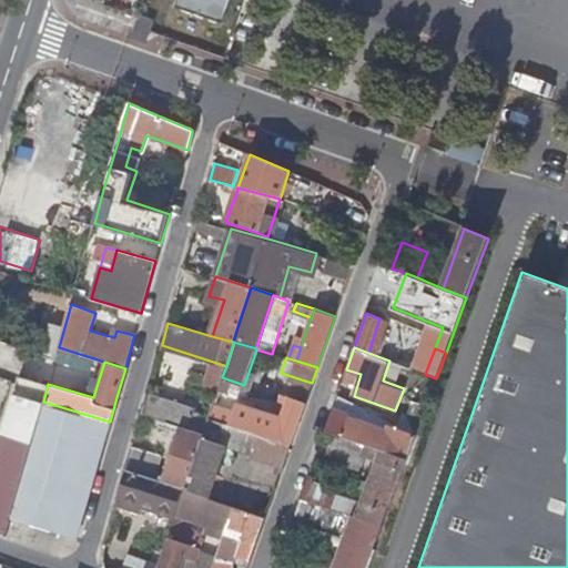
[(226,366),(213,362),(206,385),(217,388),(222,377),(226,366)]
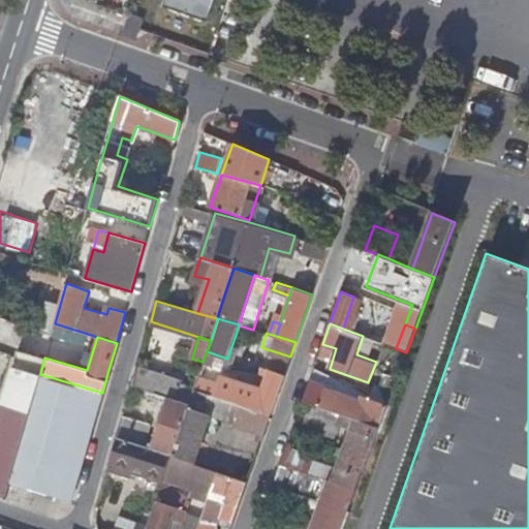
[(139,360),(132,384),(169,398),(176,400),(181,381),(146,369),(147,362),(139,360)]
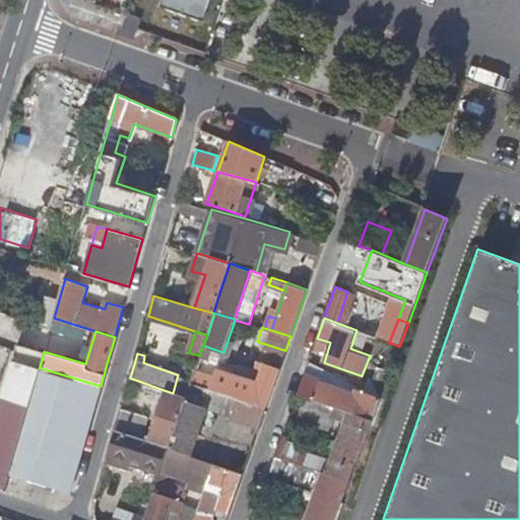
[(20,435),(27,407),(40,368),(15,360),(2,398),(0,404),(0,488),(4,490),(9,473),(13,456),(20,435)]
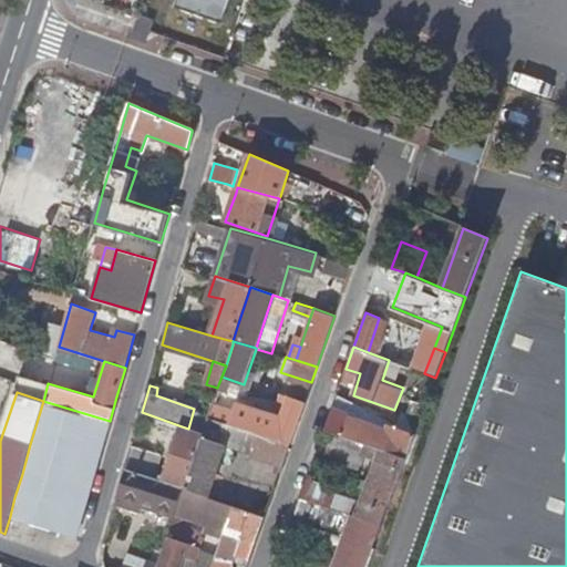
[(399,436),(402,428),(391,422),(337,393),(330,413),(399,436)]
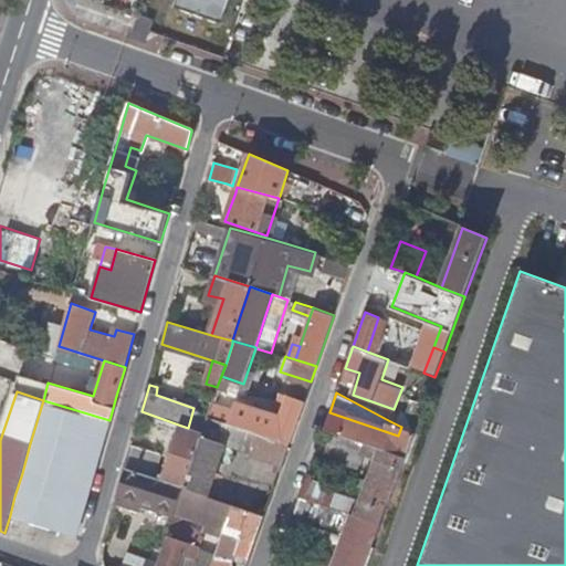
[(289,404),(301,407),(303,400),(290,396),(289,404)]
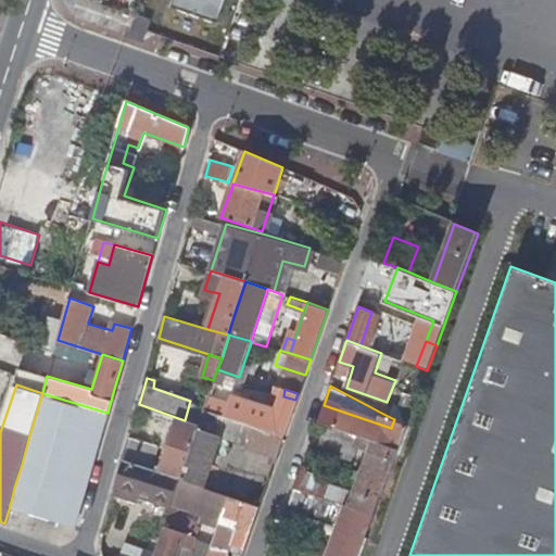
[(400,421),(407,425),(419,392),(412,390),(400,421)]
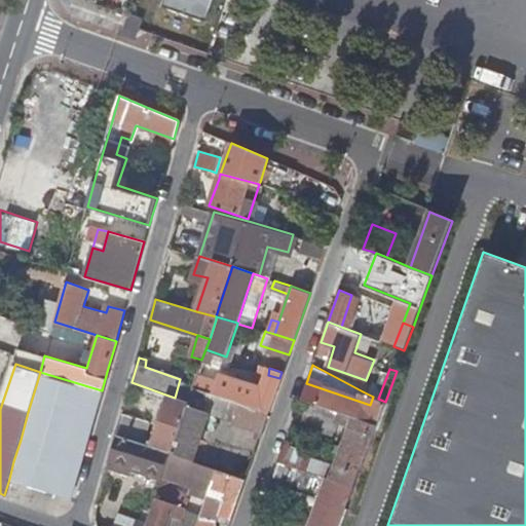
[(71,498),(102,390),(40,372),(28,412),(21,440),(13,461),(9,479),(71,498)]
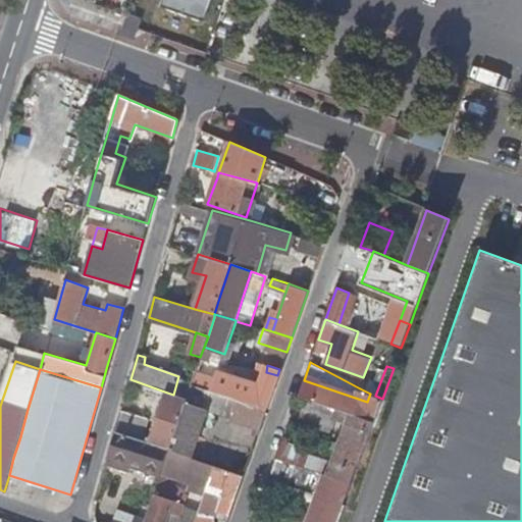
[(211,389),(218,393),(225,372),(217,369),(211,389)]
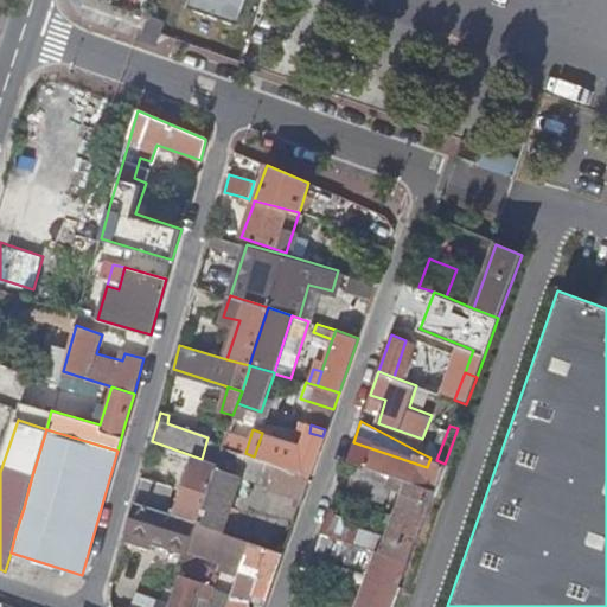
[(263,459),(310,473),(323,436),(310,433),(305,446),(262,433),(254,457),(263,459)]
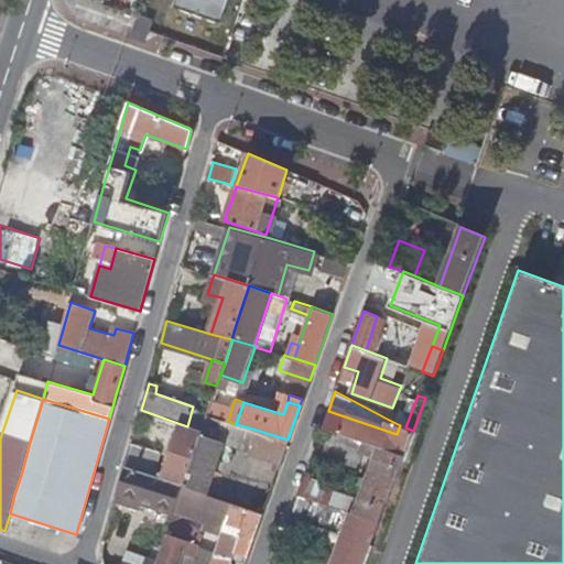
[(378,447),(403,457),(413,431),(405,427),(400,425),(397,434),(328,411),(323,426),(339,433),(369,444),(378,447)]
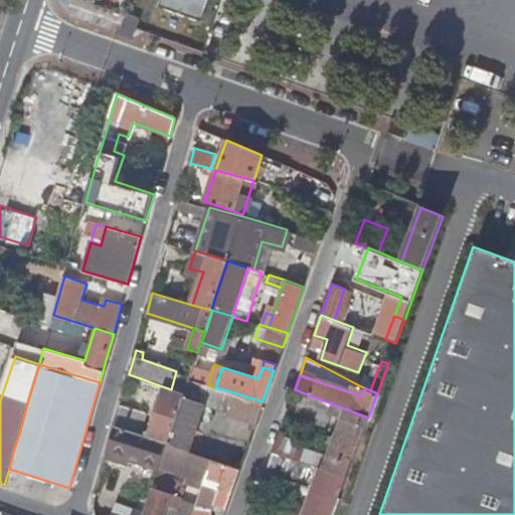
[(254,423),(263,401),(223,389),(215,387),(208,384),(189,378),(184,394),(182,399),(168,444),(187,451),(201,405),(224,411),(224,414),(254,423)]
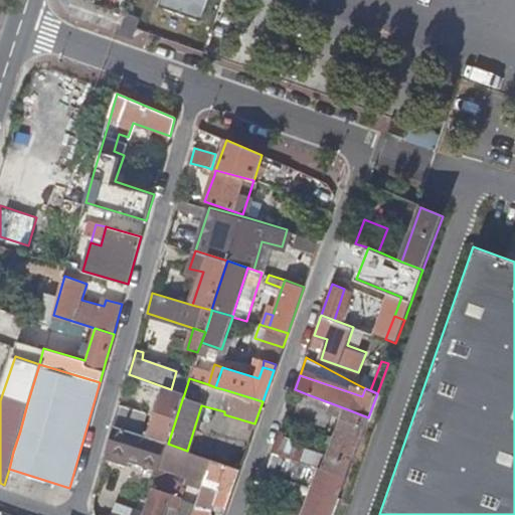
[(150,438),(168,444),(182,399),(184,394),(171,389),(165,387),(150,438)]
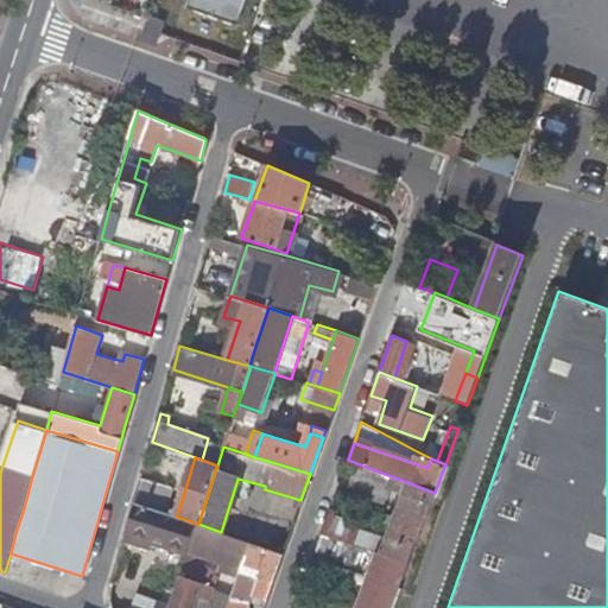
[(396,486),(398,479),(366,467),(359,487),(385,496),(390,483),(396,486)]
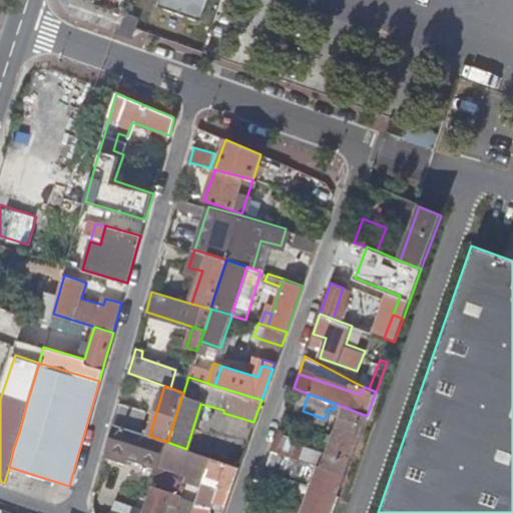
[(120,402),(114,424),(140,433),(146,411),(120,402)]
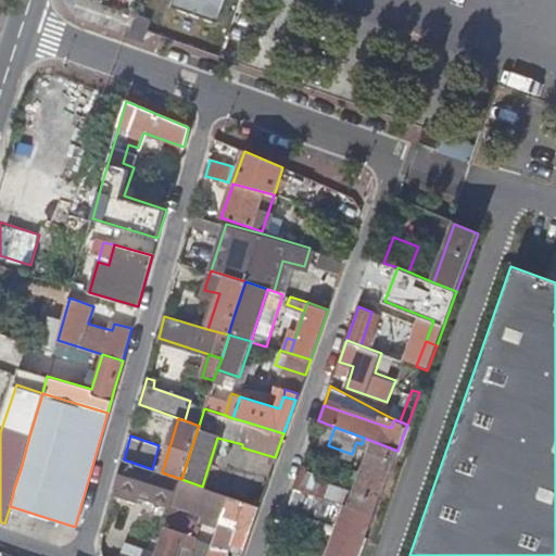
[(349,507),(374,516),(390,470),(397,451),(373,441),(349,507)]
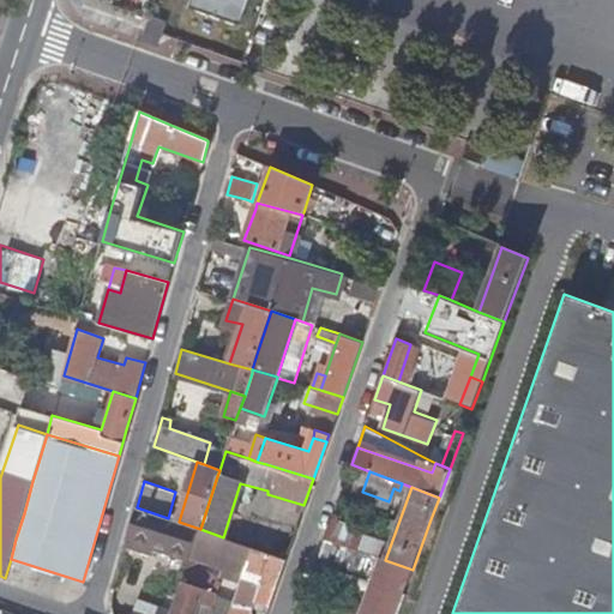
[(140,542),(191,559),(198,536),(200,529),(179,522),(168,518),(137,507),(126,546),(137,549),(140,542)]
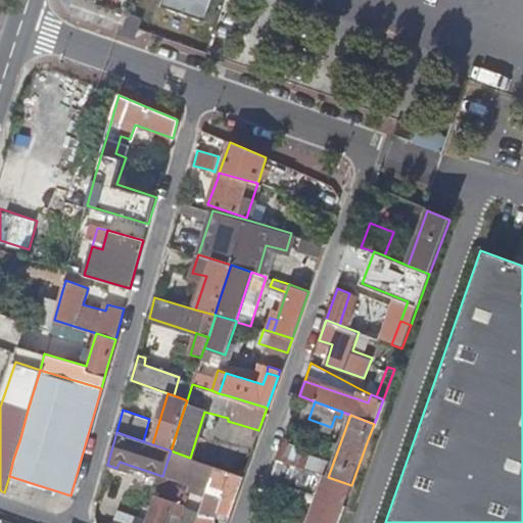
[(162,476),(206,490),(216,467),(206,464),(190,458),(171,450),(169,457),(162,476)]
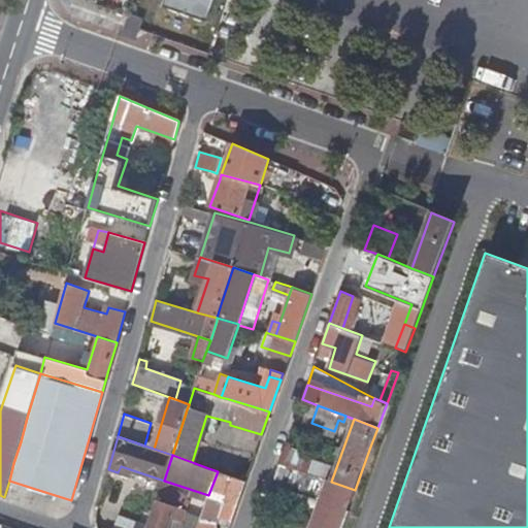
[(232,476),(244,481),(250,468),(251,465),(238,461),(232,476)]
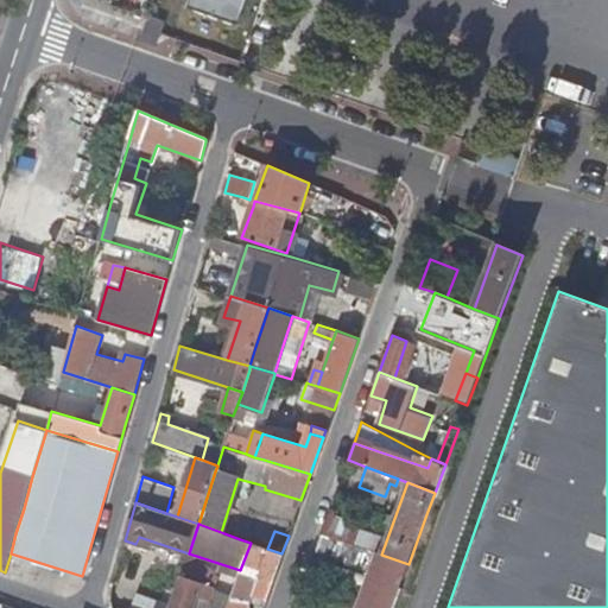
[(365,565),(371,551),(337,539),(322,533),(316,549),(365,565)]
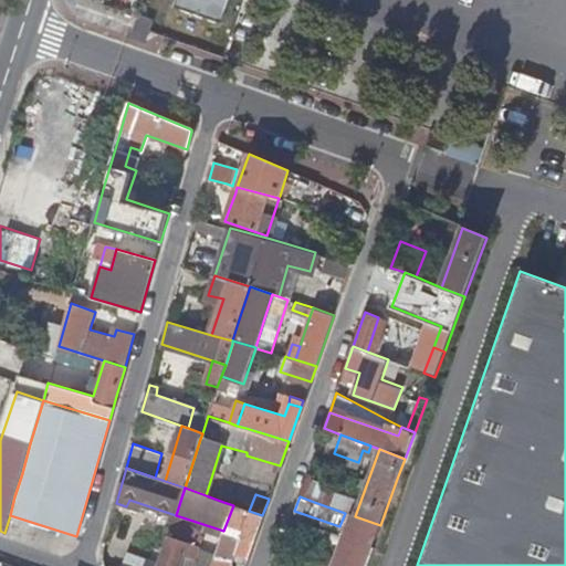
[(247,558),(262,515),(249,511),(233,505),(223,531),(233,534),(228,552),(247,558)]
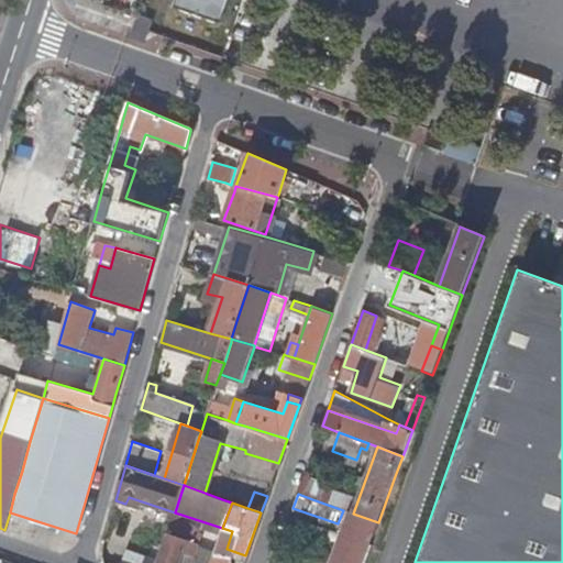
[(363,562),(378,522),(353,514),(350,512),(330,562),(363,562)]
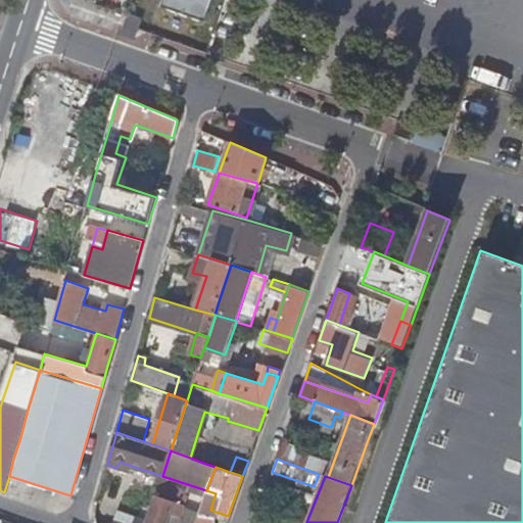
[(151,511),(148,519),(146,522),(179,522),(186,506),(156,495),(151,511)]
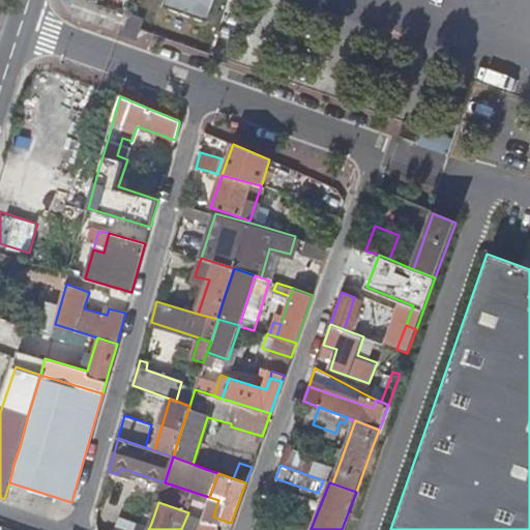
[(106,529),(148,529),(150,526),(139,522),(112,512),(106,529)]
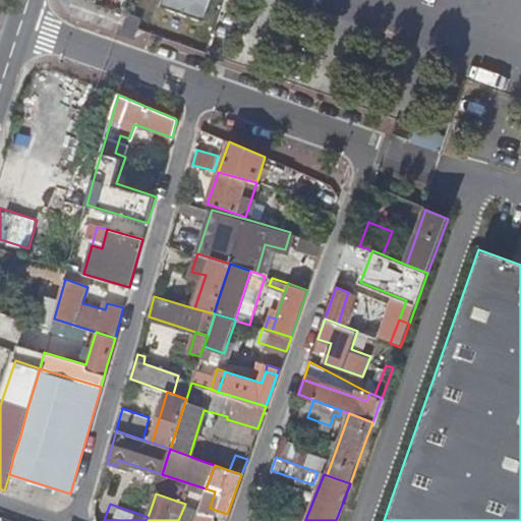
[(178,520),(194,520),(198,511),(188,507),(189,506),(185,504),(178,520)]
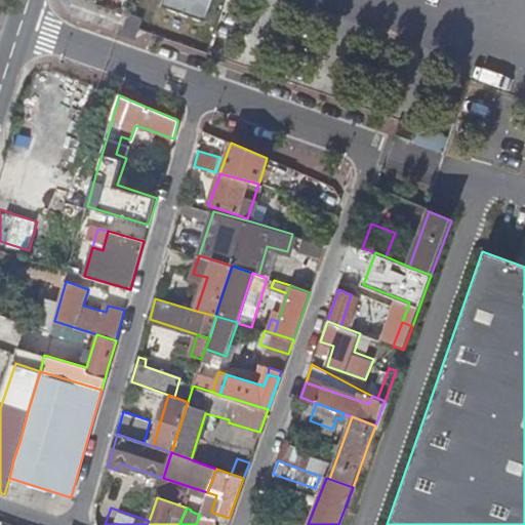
[(152,513),(140,509),(137,517),(149,521),(152,513)]
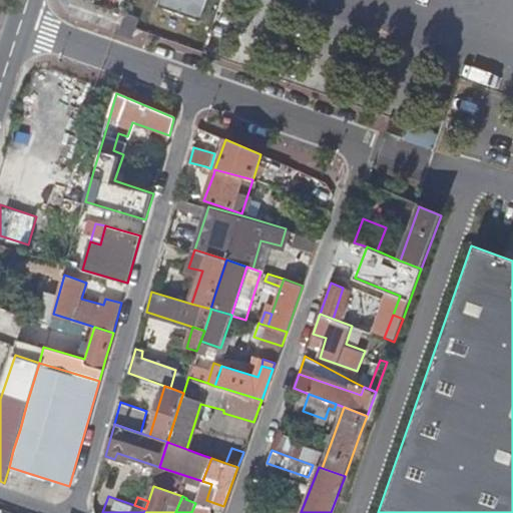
[(195,503),(191,512),(204,512),(206,507),(195,503)]
